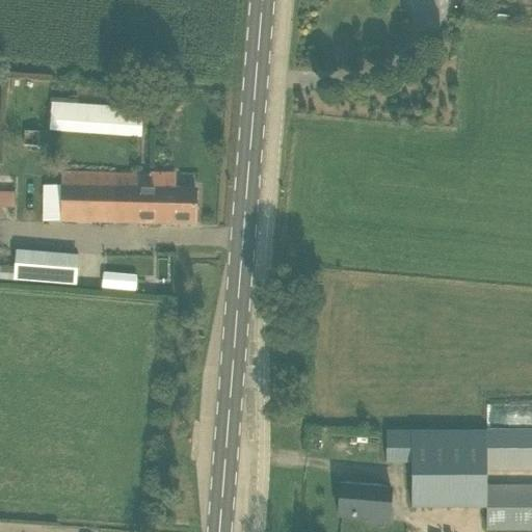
[(51,96),(49,131),(142,137),(144,102),(51,96)]
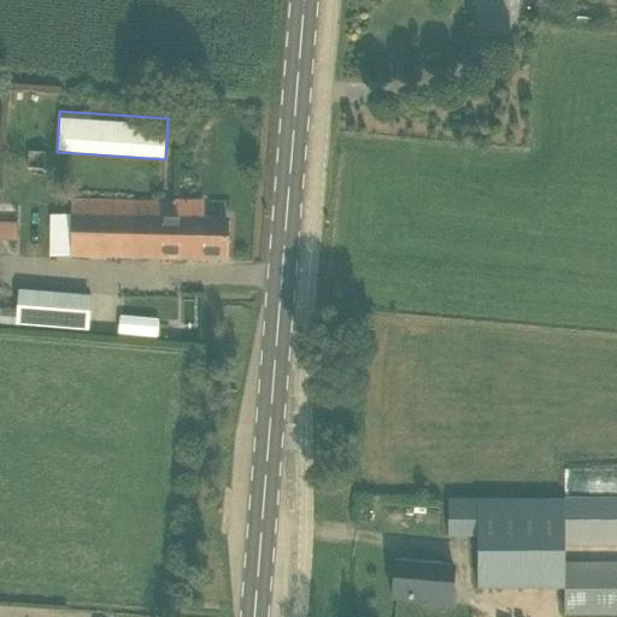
[(71,203),(70,259),(227,263),(227,221),(201,221),(201,203),(71,203)]
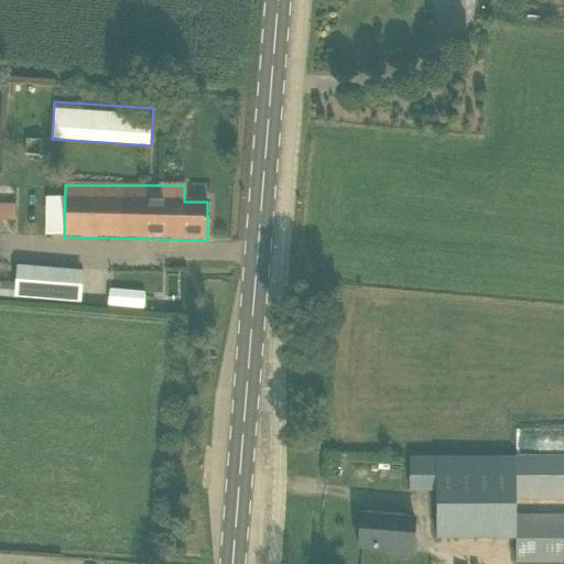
[(0,203),(0,220),(15,220),(15,204),(0,203)]
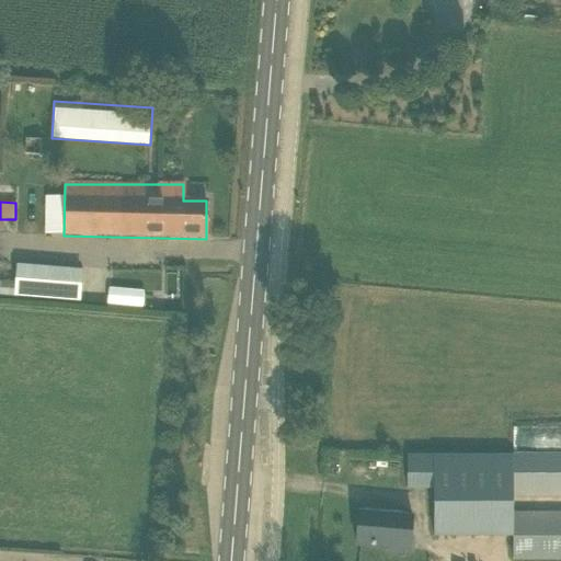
[(18,264),(15,295),(80,300),(82,270),(18,264)]
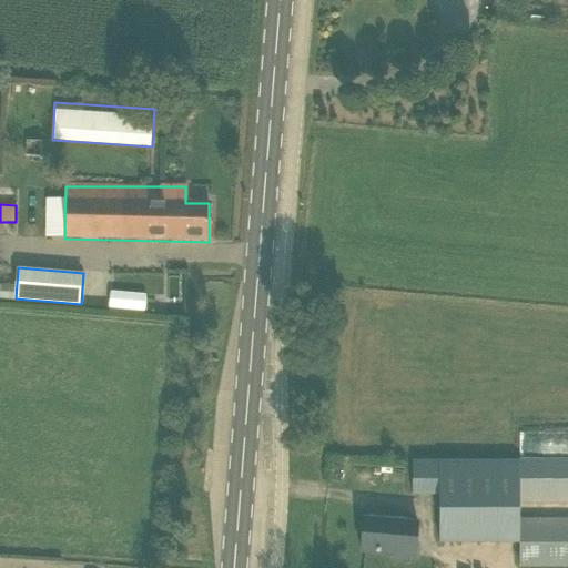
[(144,311),(145,292),(109,291),(108,310),(144,311)]
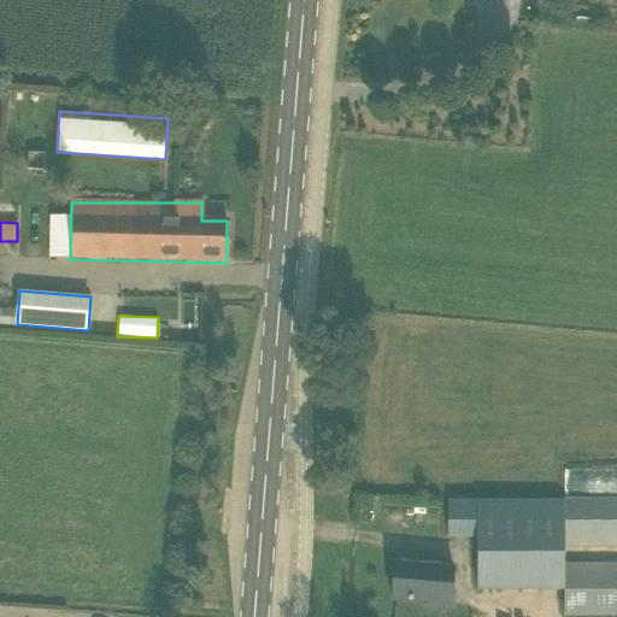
[(564,500),(448,500),(448,539),(477,539),(477,591),(564,591),(564,566),(564,546),(564,500)]
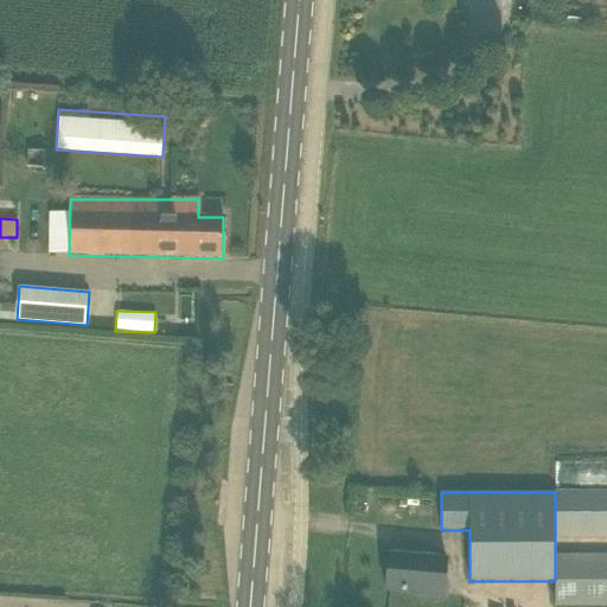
[(576,537),(604,537),(606,536),(606,492),(555,492),(555,537),(576,537)]
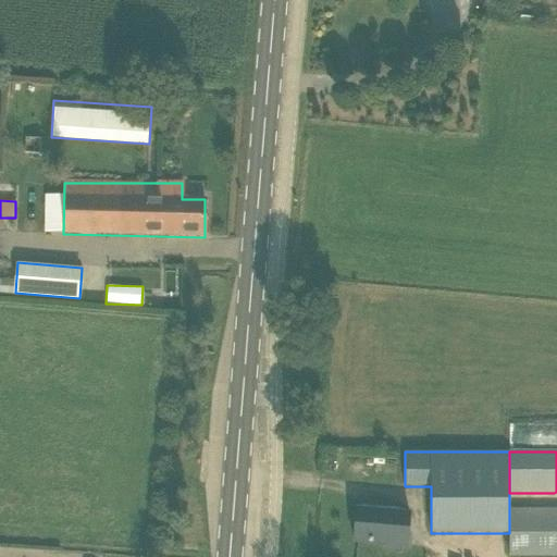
[(357,510),(354,542),(386,544),(387,533),(408,534),(409,516),(387,514),(387,512),(357,510)]
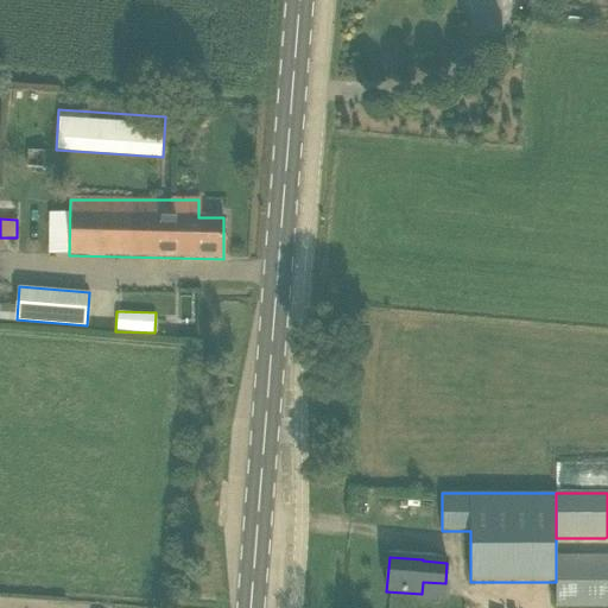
[(607,557),(606,557),(577,558),(556,558),(556,582),(556,607),(607,607),(607,557)]
